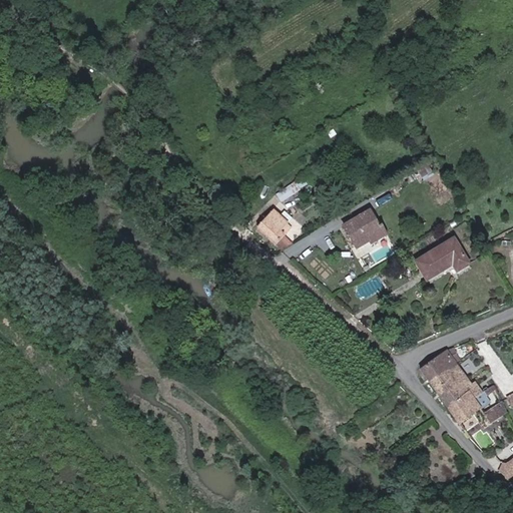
[(278,193),(283,201),(302,188),(297,181),(278,193)]
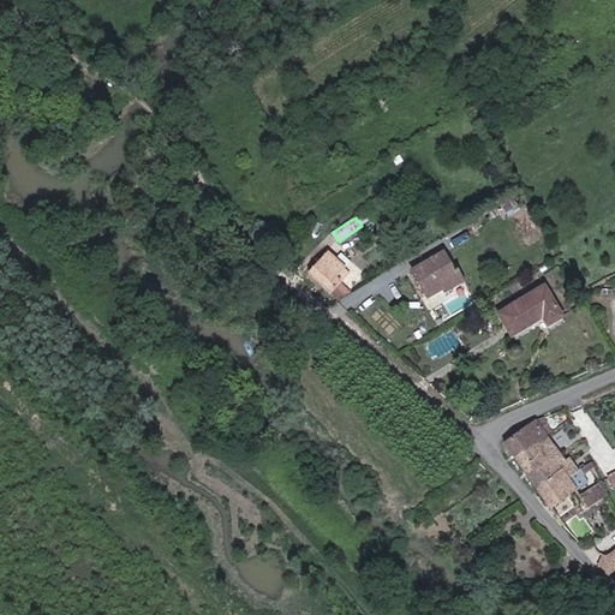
[(306,272),(332,302),(344,291),(338,285),(347,276),(328,254),(306,272)]
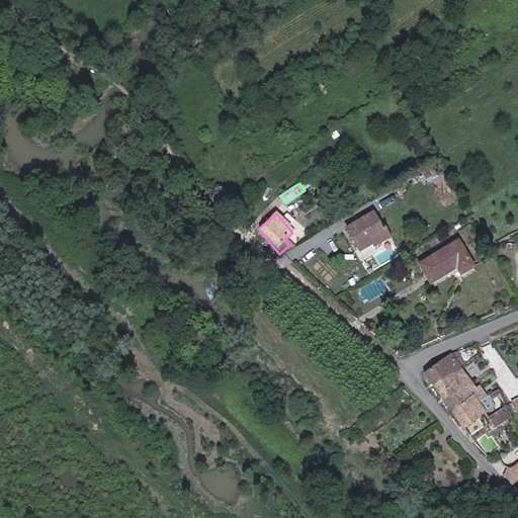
[(367,239),(380,231),(371,214),(345,230),(356,249),(368,242),(367,239)]
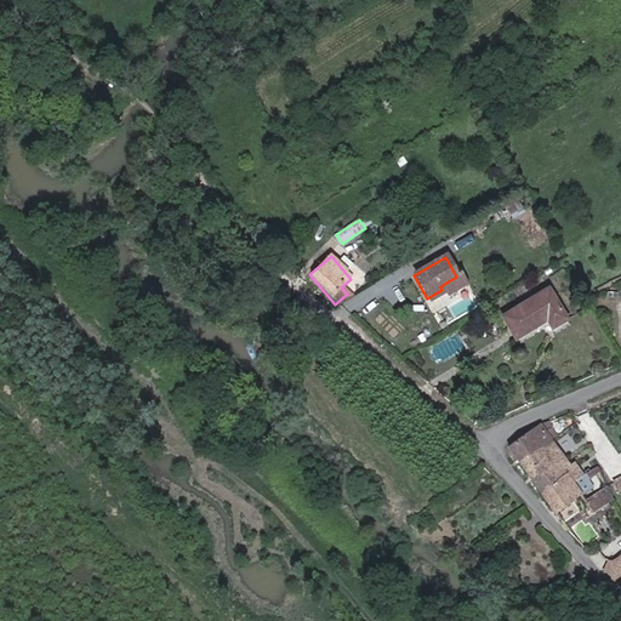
[(461,274),(456,277),(440,286),(442,290),(427,298),(429,302),(444,294),(446,297),(467,285),(461,274)]
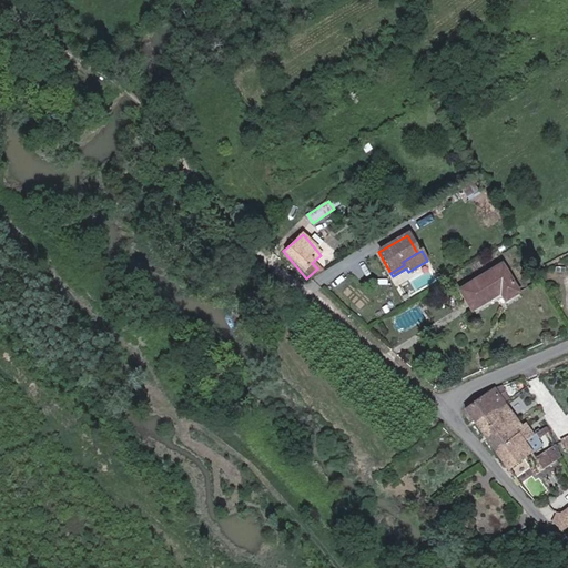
[(506,311),(524,301),(501,263),(459,287),(474,314),(499,300),(506,311)]
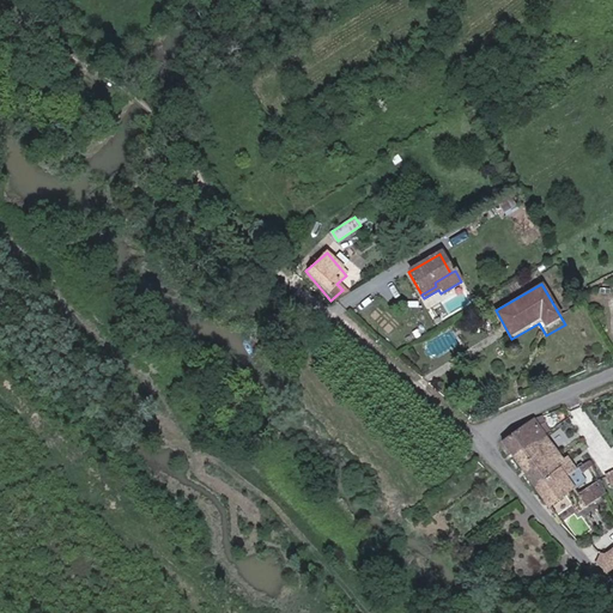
[(503,448),(550,505),(587,481),(582,473),(593,465),(589,460),(577,469),(568,455),(563,459),(534,418),(505,436),(503,448)]
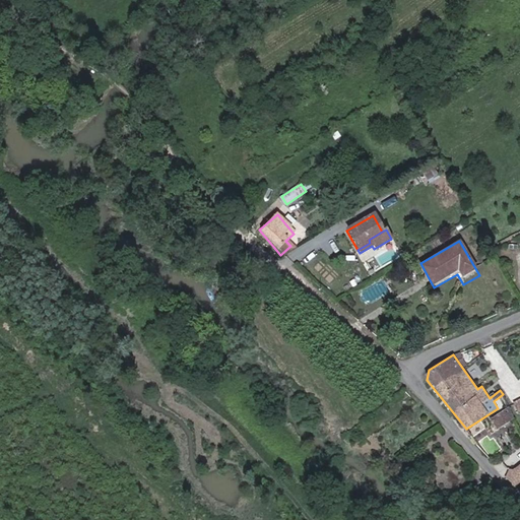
[(494,430),(498,436),(516,424),(513,417),(494,430)]
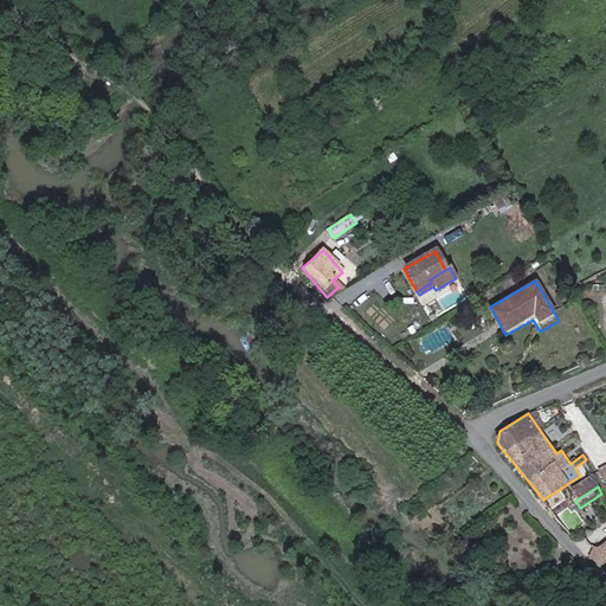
[(582,513),(604,498),(601,494),(580,508),(582,513)]
